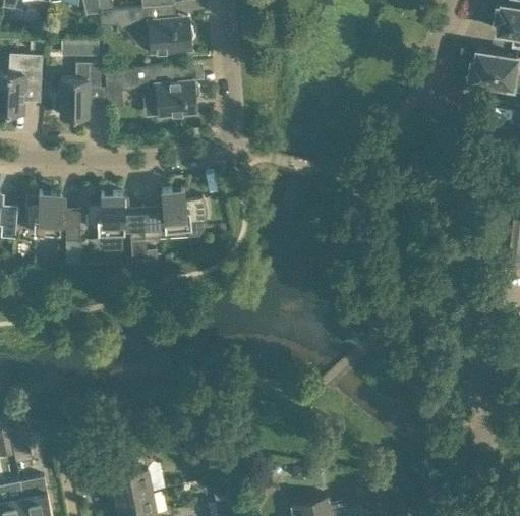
[(2,0),(2,8),(12,10),(16,0),(45,0),(48,0),(2,0)]
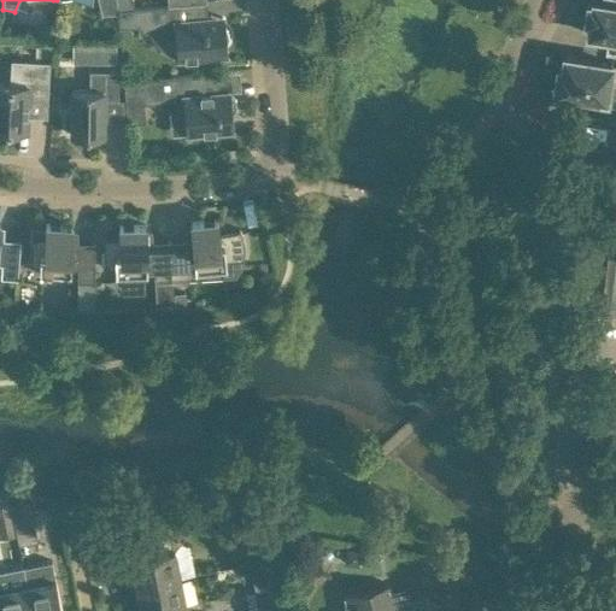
[(95,0),(100,19),(117,18),(115,0),(95,0)]
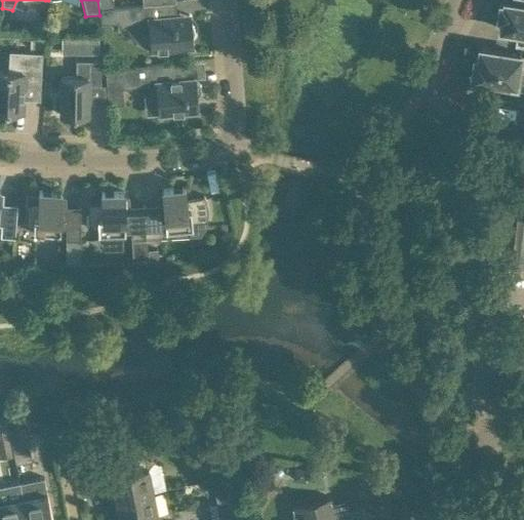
[(140,0),(142,9),(150,8),(174,6),(173,0),(140,0)]
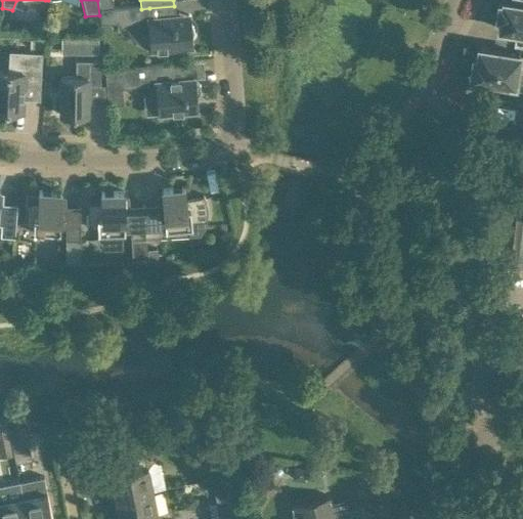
[(522,9),(503,6),(503,9),(498,8),(495,23),(499,24),(498,33),(520,37),(518,50),(522,50),(522,9)]
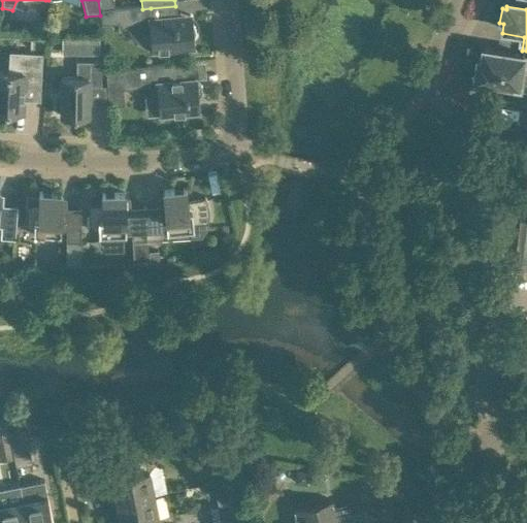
[(191,28),(190,27),(189,20),(153,23),(151,8),(142,9),(100,12),(100,15),(101,28),(118,27),(118,32),(128,31),(130,37),(132,40),(136,44),(140,48),(143,50),(147,52),(152,52),(152,55),(184,52),(192,51),(191,43),(193,41),(194,39),(195,36),(195,34),(194,32),(193,29),(191,28)]
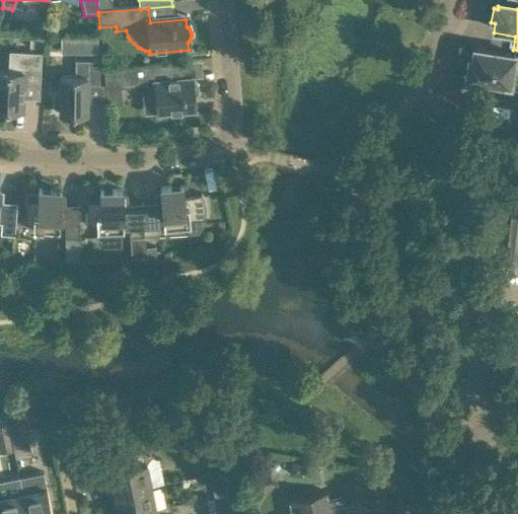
[(28,38),(28,52),(43,52),(44,38),(28,38)]
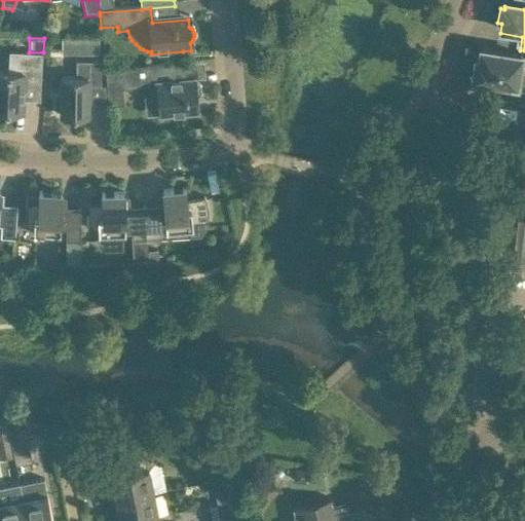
[(79,57),(100,58),(100,41),(78,41),(79,57)]
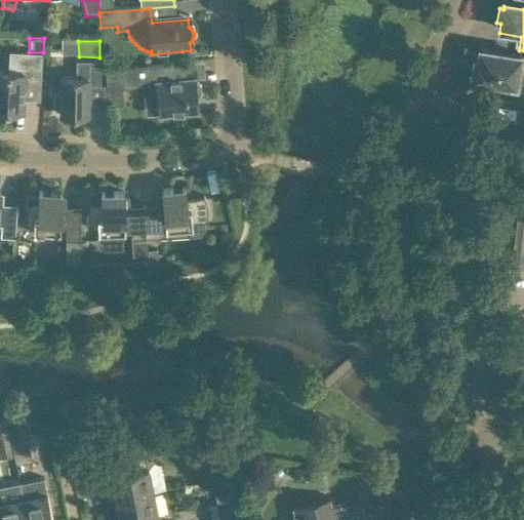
[(471,82),(515,89),(517,75),(523,76),(523,60),(479,52),(477,64),(474,63),(471,82)]
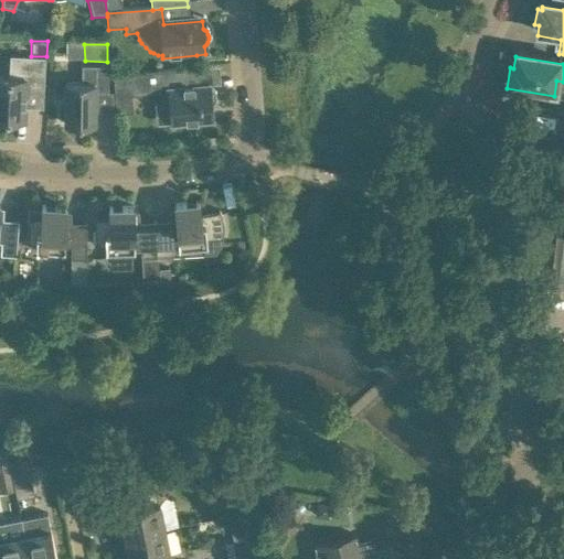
[(0,122),(23,125),(25,89),(43,90),(44,68),(44,61),(9,60),(8,82),(0,81),(0,122)]
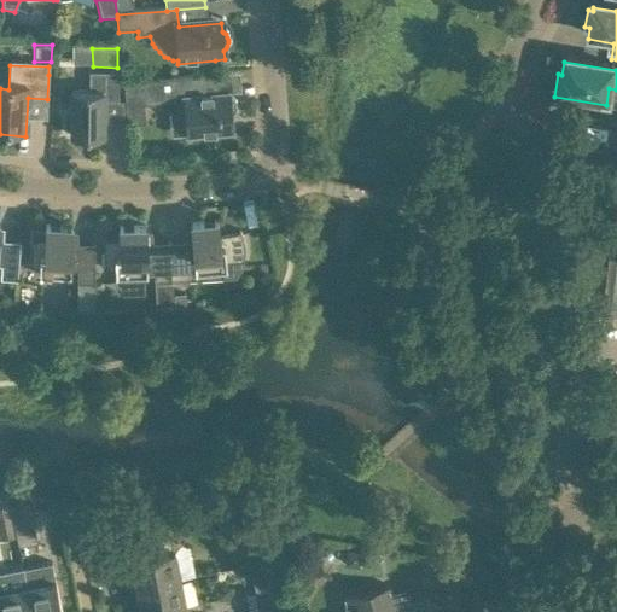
[(71,94),(71,116),(70,140),(102,140),(103,105),(117,105),(117,76),(88,76),(88,95),(71,94)]
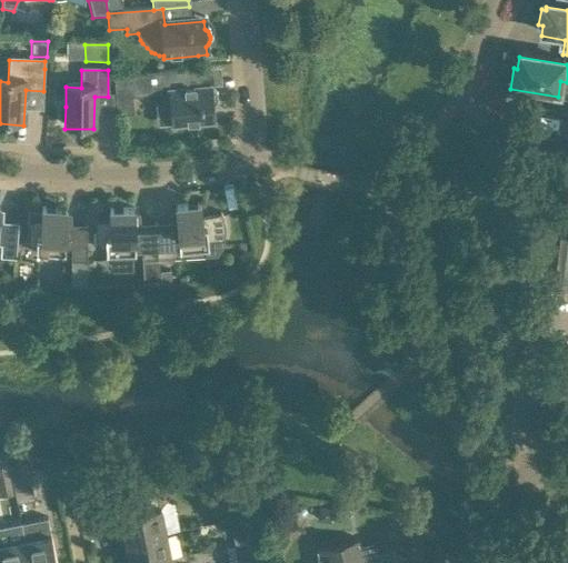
[(213,93),(210,94),(210,89),(198,90),(196,71),(113,79),(117,117),(131,114),(130,98),(156,96),(157,106),(161,109),(170,109),(171,128),(213,124),(211,108),(215,108),(217,104),(216,96),(213,93)]
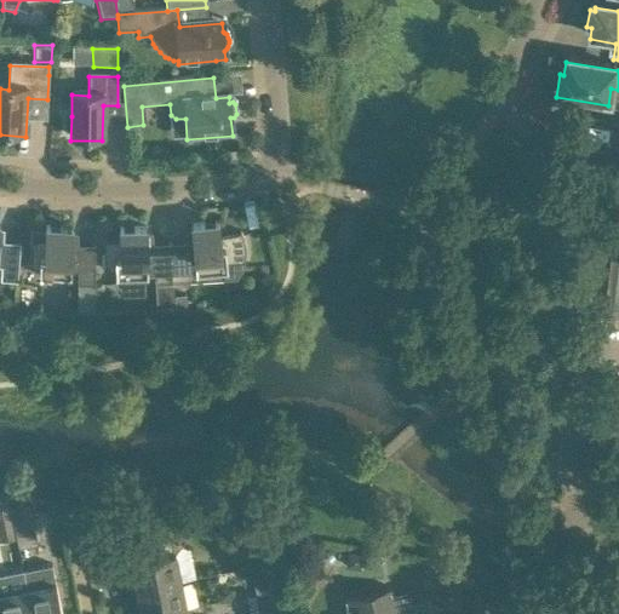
[(145,149),(133,150),(135,161),(147,160),(145,149)]
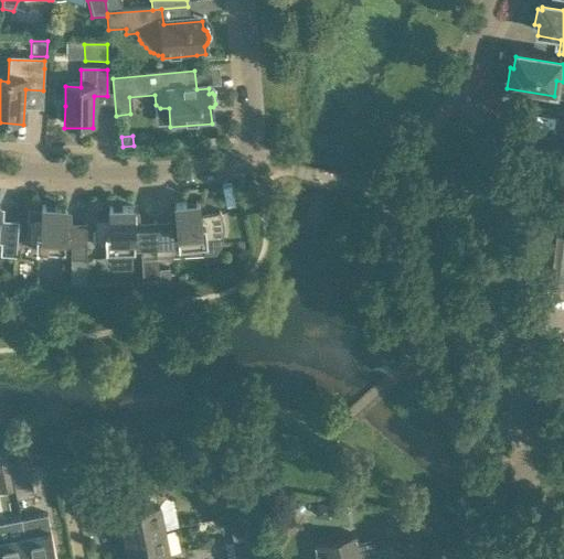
[(169,225),(153,225),(156,260),(203,258),(202,242),(222,240),(222,236),(223,232),(222,227),(222,223),(220,218),(219,215),(199,218),(198,206),(173,208),(174,213),(168,214),(169,225)]
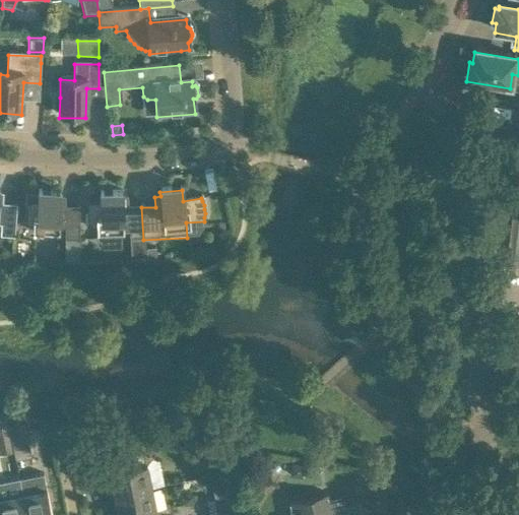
[(55,238),(55,234),(58,234),(59,231),(64,231),(64,242),(77,242),(77,230),(78,209),(64,209),(64,199),(60,198),(60,194),(38,193),(38,197),(25,197),(24,203),(24,223),(23,228),(33,229),(31,233),(36,233),(36,237),(55,238)]
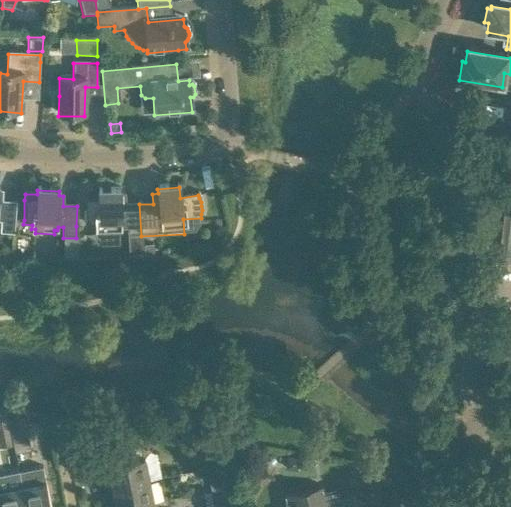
[(0,223),(0,234),(12,235),(16,204),(1,202),(2,192),(0,191),(0,223)]
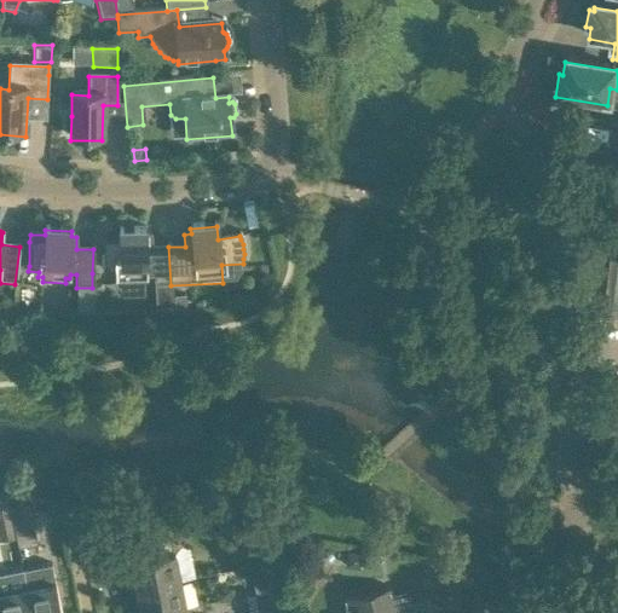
[(119,243),(104,244),(104,269),(105,273),(115,273),(115,278),(120,278),(120,283),(142,282),(142,278),(146,278),(146,273),(152,273),(154,287),(171,287),(171,285),(168,247),(150,248),(151,236),(145,236),(145,231),(119,232),(119,243)]
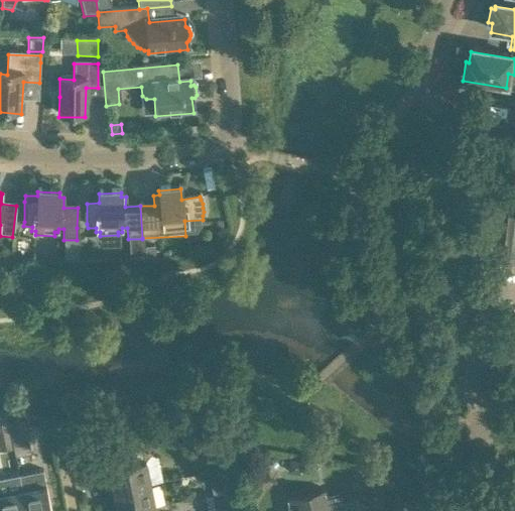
[(498,264),(514,266),(514,206),(506,205),(498,264)]
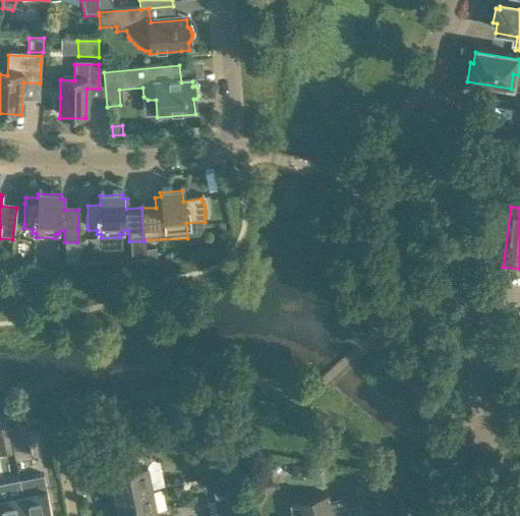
[(148,262),(157,262),(157,252),(147,252),(148,262)]
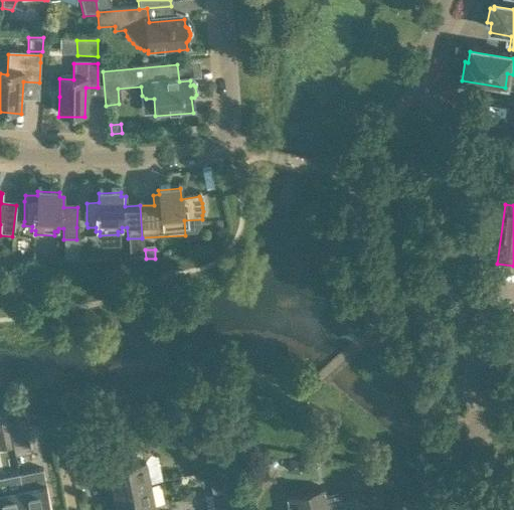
[(493,386),(513,389),(513,377),(494,375),(493,386)]
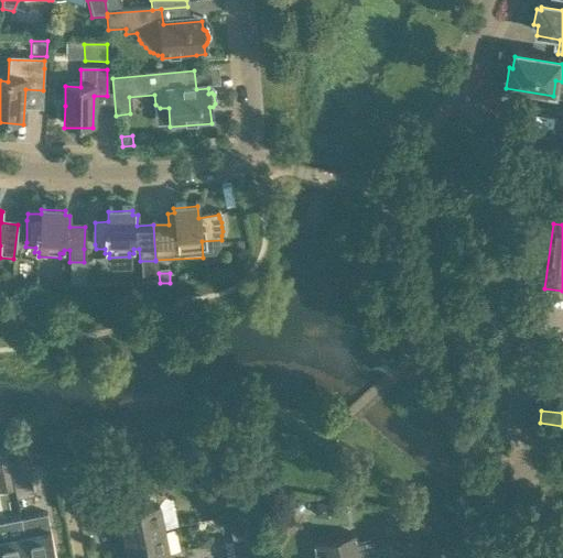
[(26,461),(9,465),(11,477),(13,491),(15,501),(33,498),(26,461)]
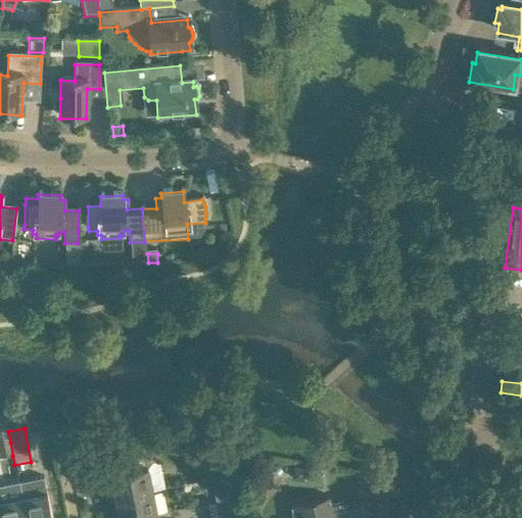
[(0,444),(10,442),(8,431),(7,430),(0,431),(0,444)]
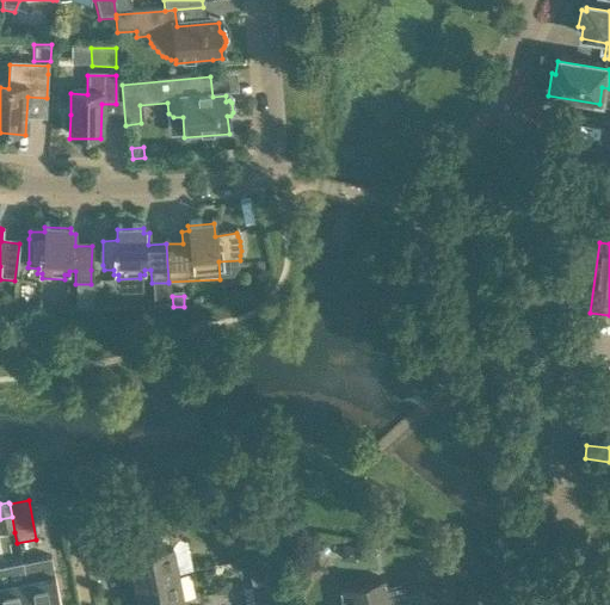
[(12,517),(0,519),(0,535),(14,532),(12,517)]
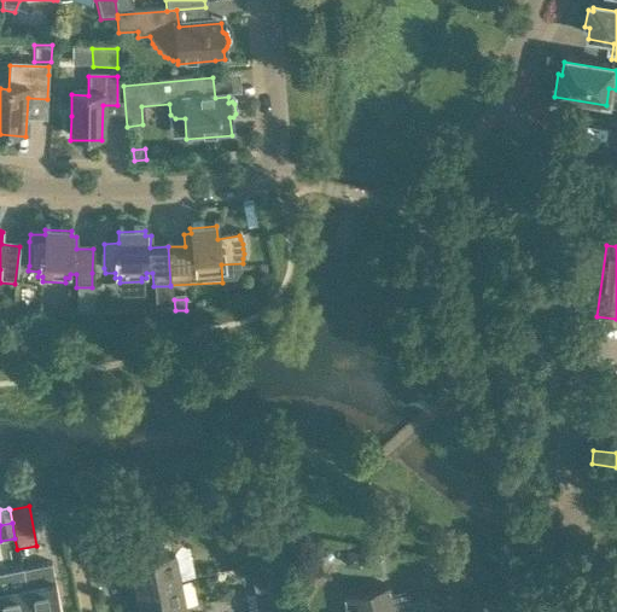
[(133,581),(135,592),(180,583),(192,581),(187,553),(175,555),(174,554),(157,558),(155,541),(128,546),(132,563),(129,563),(131,565),(126,566),(128,582),(133,581)]
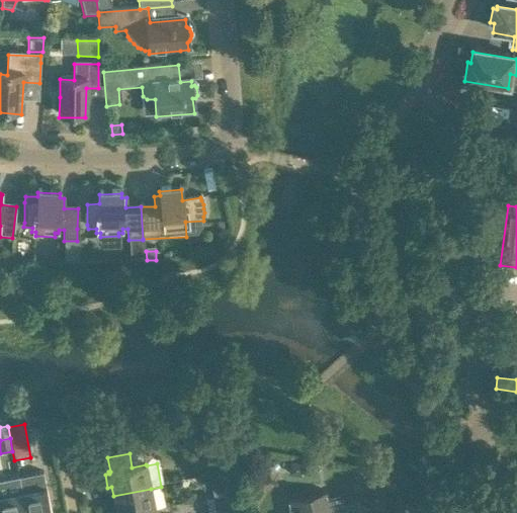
[(207,468),(209,478),(223,475),(221,465),(207,468)]
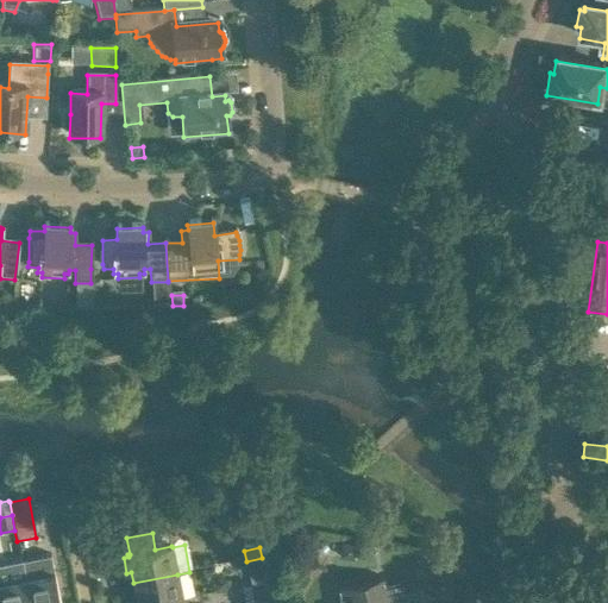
[(246,561),(251,589),(268,585),(262,558),(246,561)]
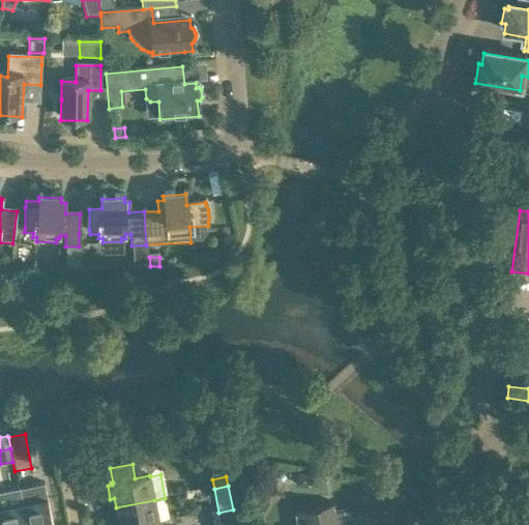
[(45,488),(20,493),(21,496),(23,508),(26,524),(52,524),(51,519),(48,503),(45,488)]
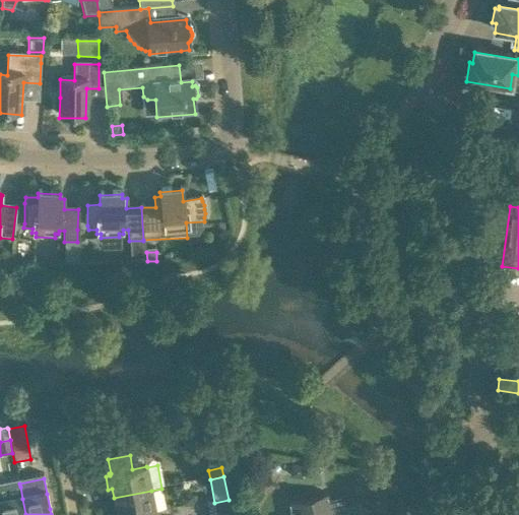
[(380,478),(379,489),(390,490),(392,480),(380,478)]
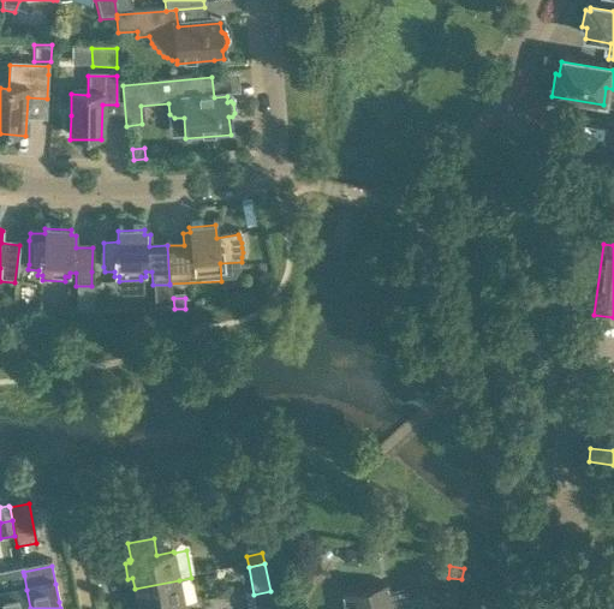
[(0,605),(0,608),(30,608),(27,590),(24,575),(0,580),(0,605)]
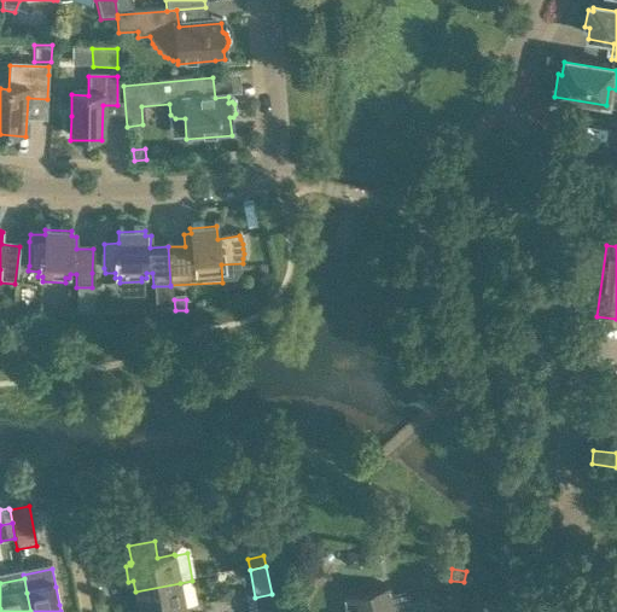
[(135,592),(139,611),(186,611),(180,583),(135,592)]
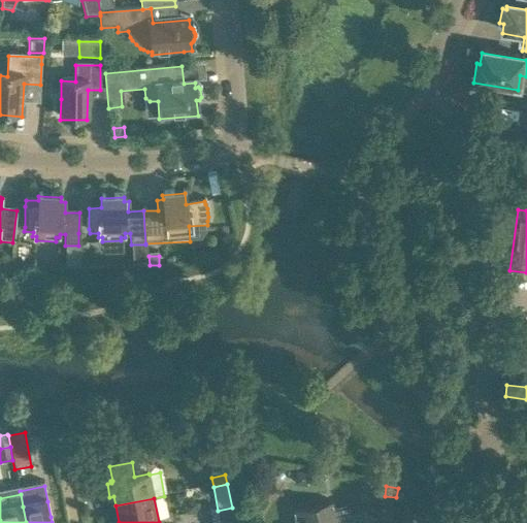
[(292,513),(294,522),(373,522),(375,511),(348,507),(329,511),(328,504),(315,508),(315,509),(292,513)]
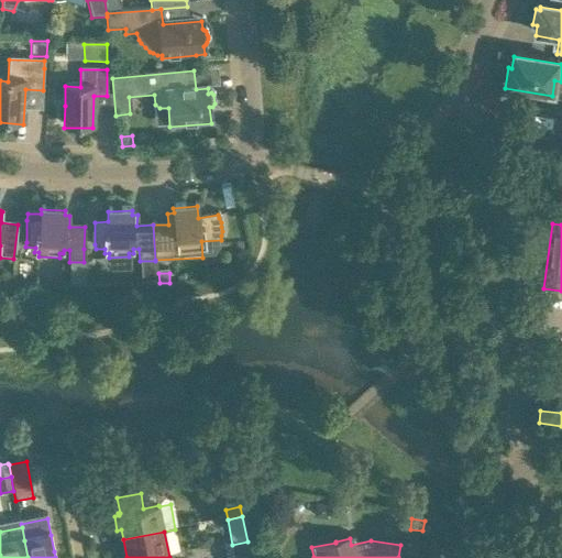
[(410,547),(431,550),(432,542),(411,539),(410,547)]
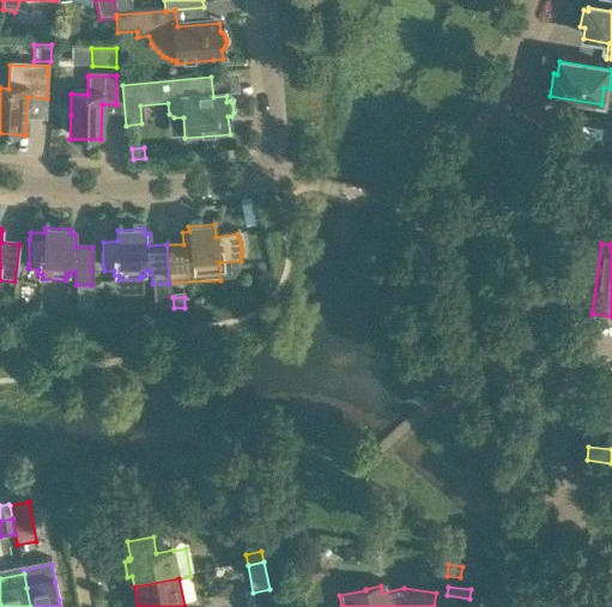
[(253,593),(255,606),(272,606),(270,589),(253,593)]
